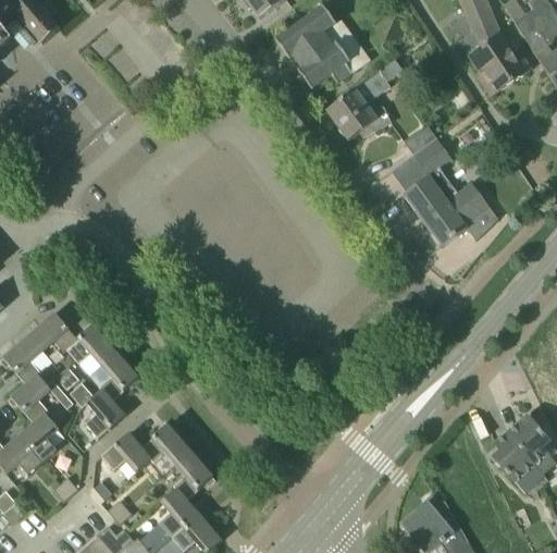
[(0,0),(0,46),(11,37),(0,25),(0,21),(13,10),(41,44),(58,29),(59,28),(48,15),(58,8),(57,7),(56,8),(49,0),(0,0)]
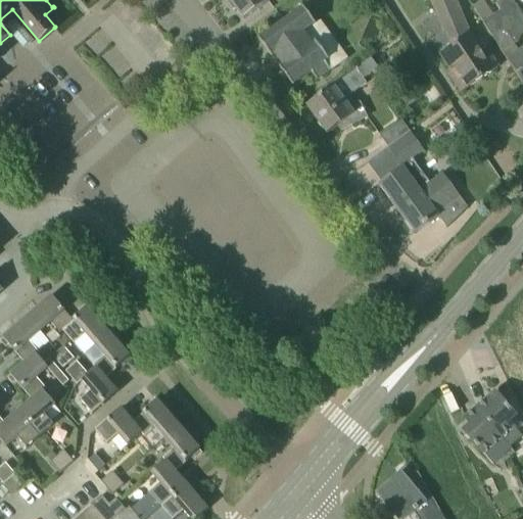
[(228,0),(233,6),(235,5),(242,16),(267,0),(228,0)]
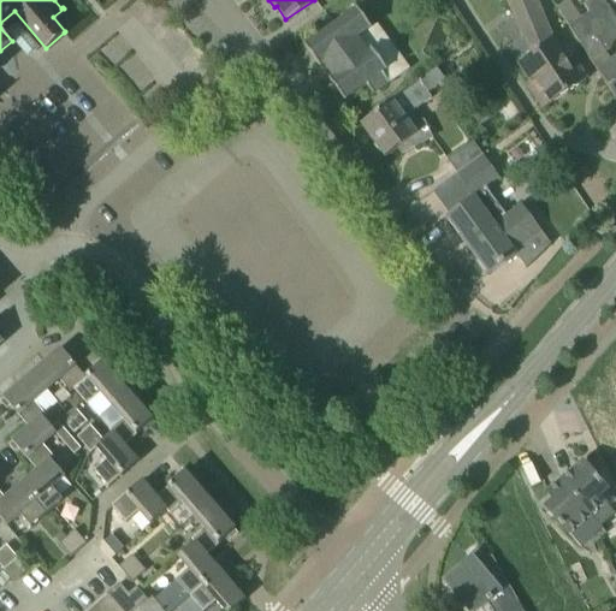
[(535,75),(551,100),(586,77),(579,65),(572,69),(552,37),(554,37),(538,0),(507,0),(521,35),(508,43),(519,59),(516,60),(528,79),(535,75)]
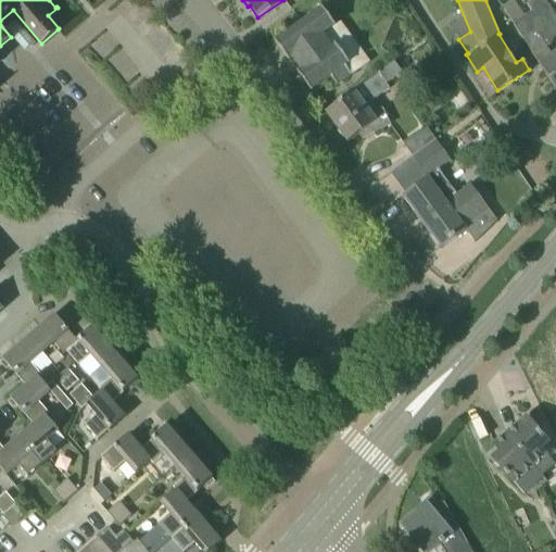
[(555,14),(548,3),(546,0),(528,0),(533,8),(523,13),(515,0),(506,0),(502,3),(523,36),(522,36),(539,60),(555,87),(555,48),(551,51),(547,45),(552,42),(554,35),(555,33),(555,14)]
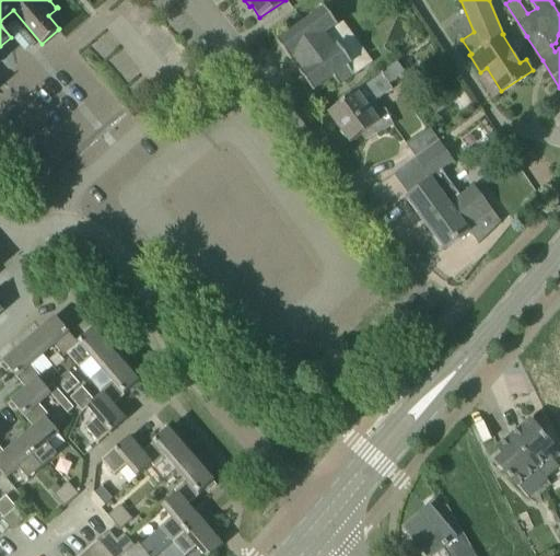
[(333,73),(338,81),(353,70),(324,31),(336,22),(323,4),(276,38),(289,57),(292,55),(302,68),(299,70),(312,89),(333,73)]
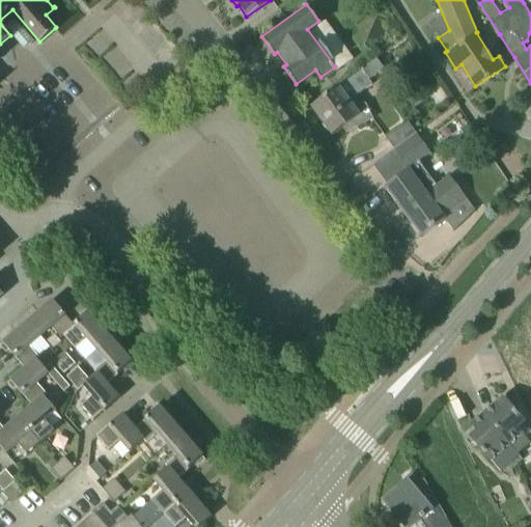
[(332,133),(343,125),(352,118),(356,126),(373,116),(366,101),(358,106),(352,99),(372,82),(369,77),(361,67),(340,82),(311,104),(332,133)]
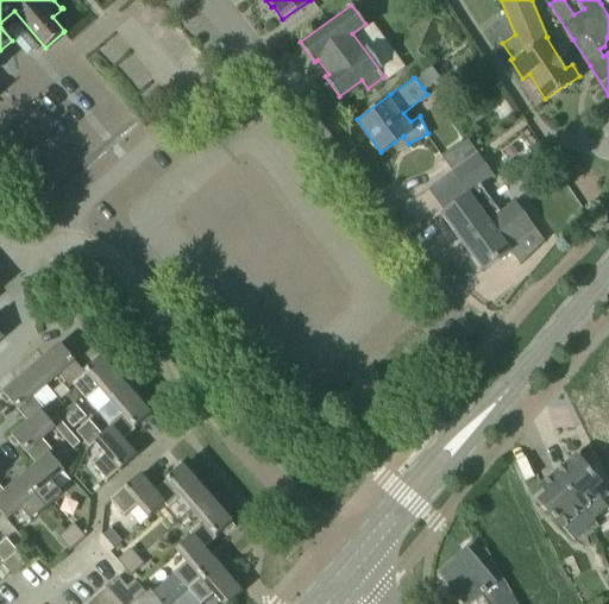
[(443,155),(452,168),(477,150),(468,137),(443,155)]
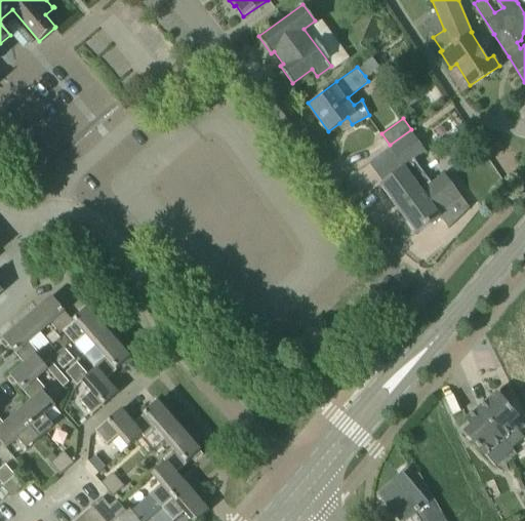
[(390,145),(397,156),(419,141),(411,129),(390,145)]
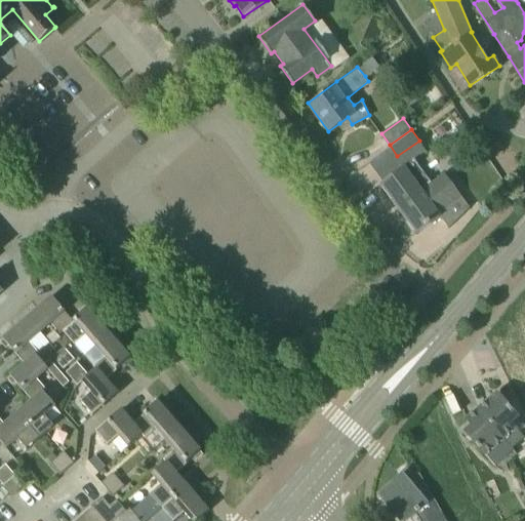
[(416,232),(441,214),(449,225),(470,205),(444,170),(431,179),(414,157),(379,183),(416,232)]
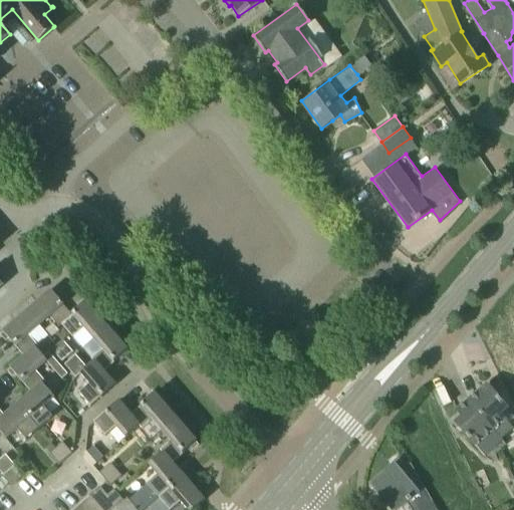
[(71,312),(56,295),(50,288),(26,308),(39,323),(49,314),(58,324),(60,321),(71,313),(70,312),(71,312)]
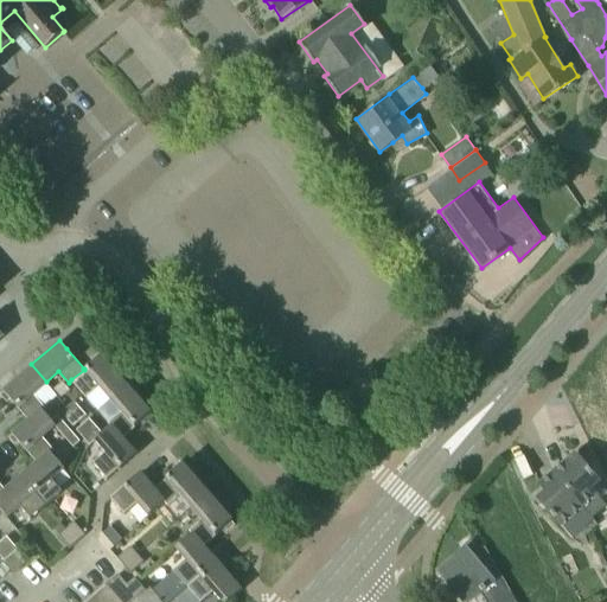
[(126,383),(101,354),(84,369),(83,369),(84,370),(71,379),(85,395),(97,384),(109,398),(126,383)]
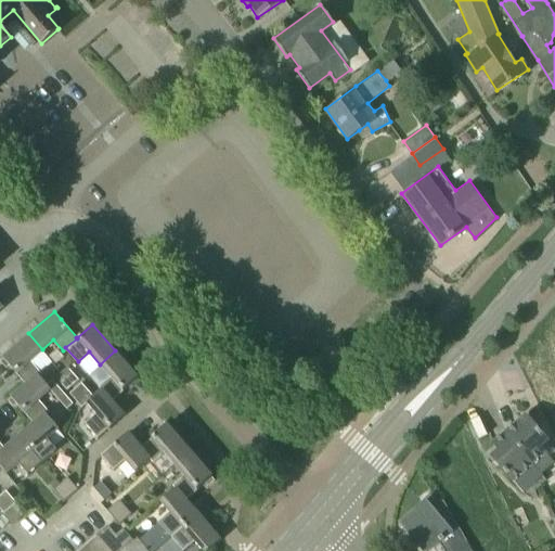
[(2,356),(8,362),(16,372),(16,371),(25,382),(37,372),(38,372),(40,370),(30,359),(42,349),(28,333),(2,356)]
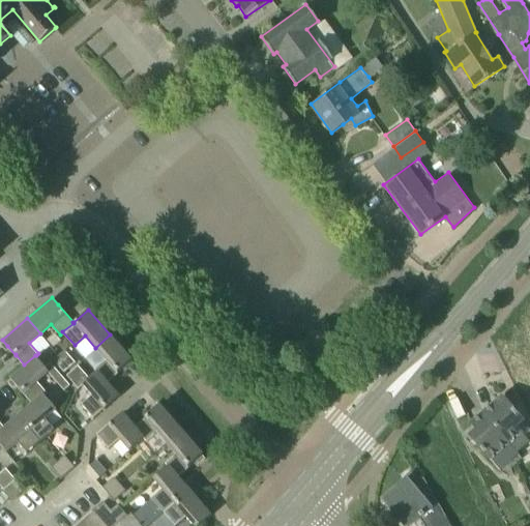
[(130,359),(110,334),(95,348),(104,357),(93,367),(95,370),(96,370),(106,381),(130,359)]
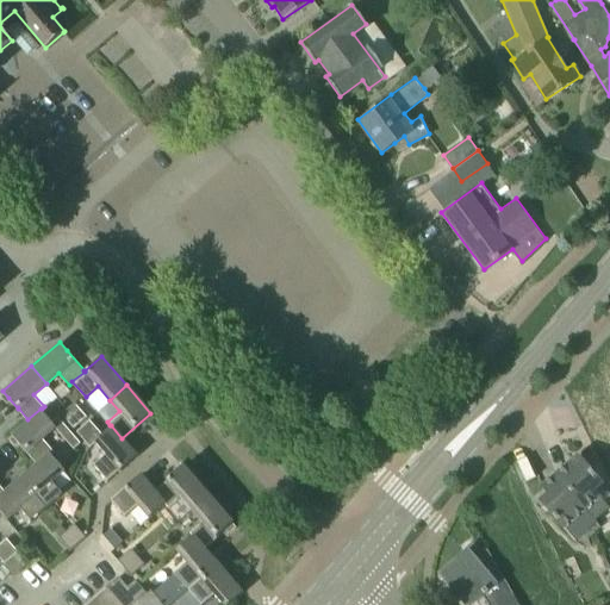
[(60,411),(67,418),(80,406),(74,399),(60,411)]
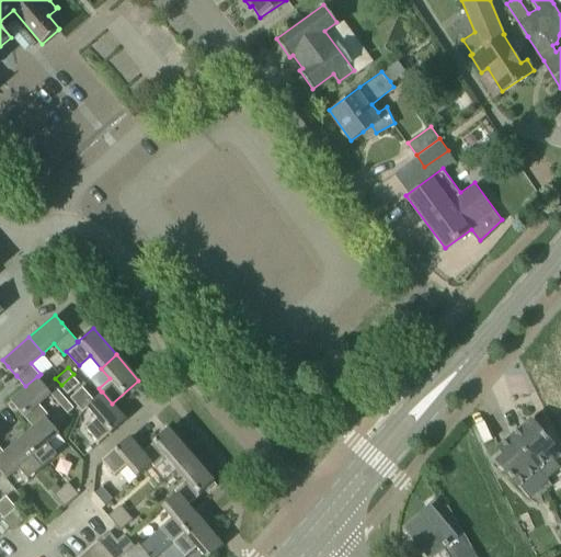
[(73,374),(61,385),(67,391),(79,382),(73,374)]
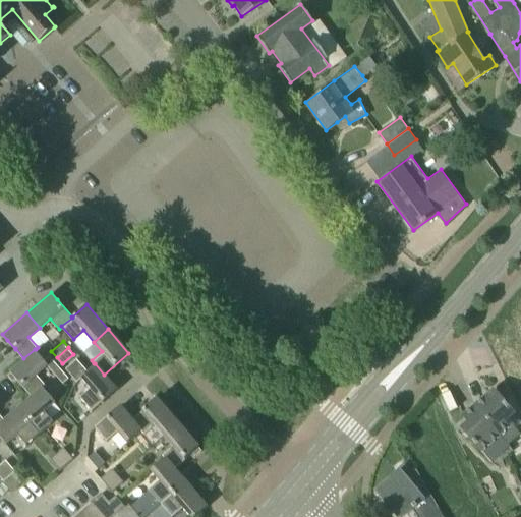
[(35,349),(23,358),(9,370),(22,386),(22,385),(32,395),(42,386),(46,384),(37,374),(47,364),(48,363),(43,358),(36,349),(35,349)]
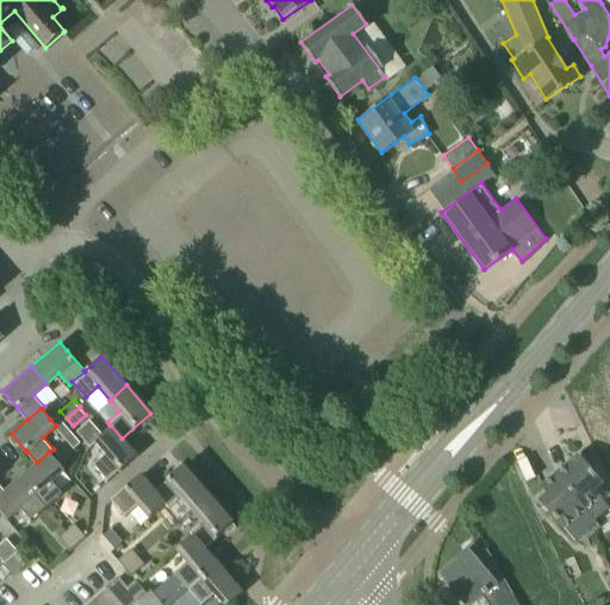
[(55,426),(61,432),(68,428),(57,413),(50,419),(56,425),(55,426)]
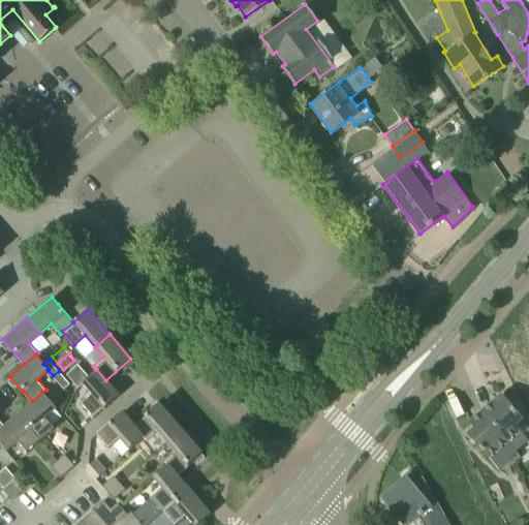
[(71,378),(83,369),(78,362),(66,372),(71,378)]
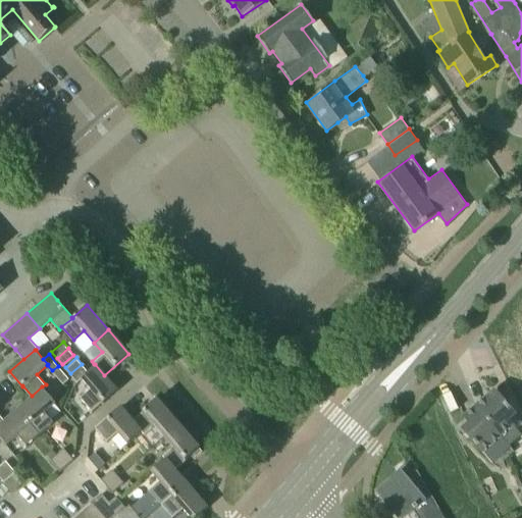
[(90,387),(80,397),(91,410),(116,389),(104,375),(95,364),(94,364),(88,370),(82,364),(70,373),(76,380),(80,376),(90,387)]
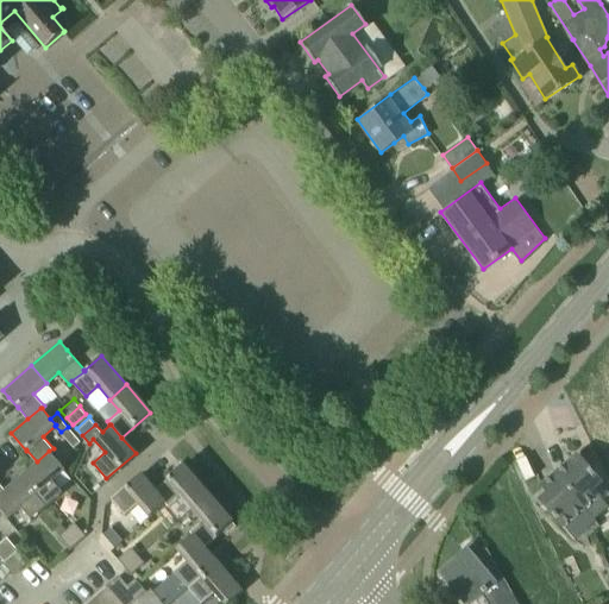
[(80,440),(68,427),(61,432),(73,445),(80,440)]
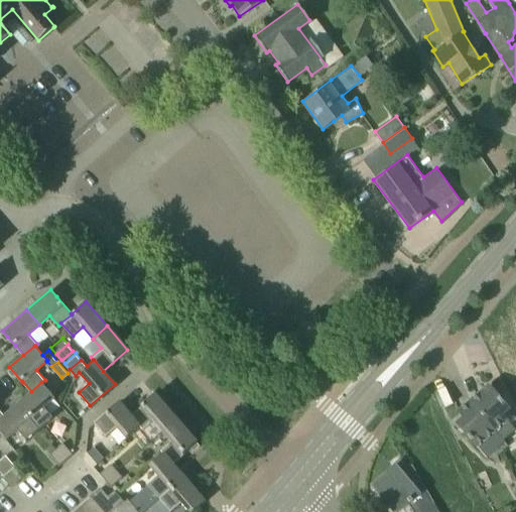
[(52,416),(43,406),(54,396),(41,382),(31,391),(17,403),(38,427),(52,416)]
